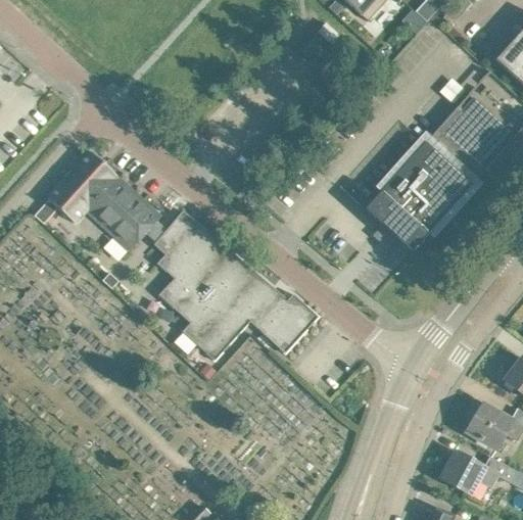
[(332,0),(327,6),(335,13),(342,5),(336,0),(332,0)]
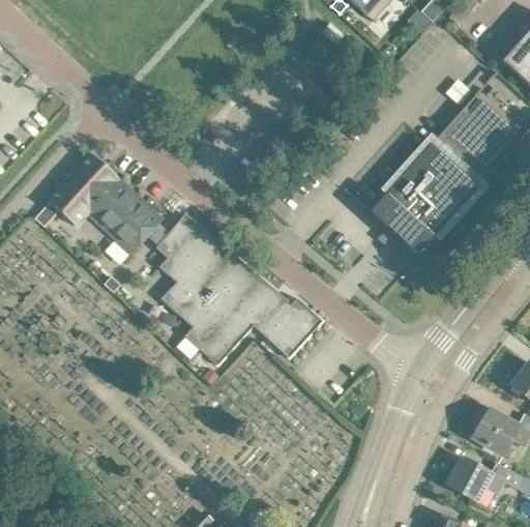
[(350,0),(372,20),(389,0),(350,0)]
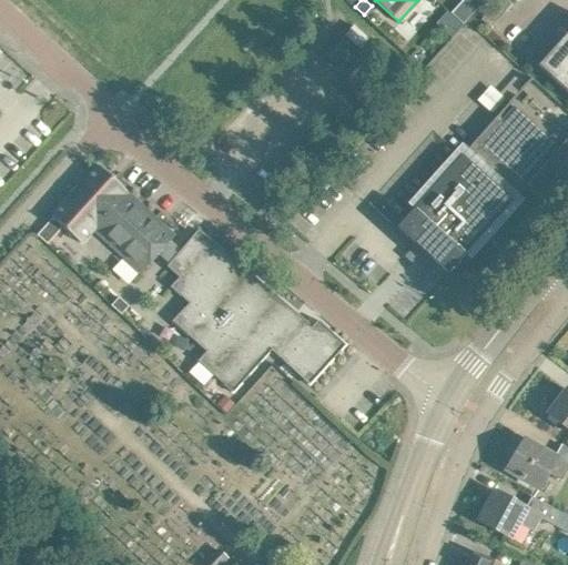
[(505,10),(511,2),(509,0),(497,0),(496,2),(505,10)]
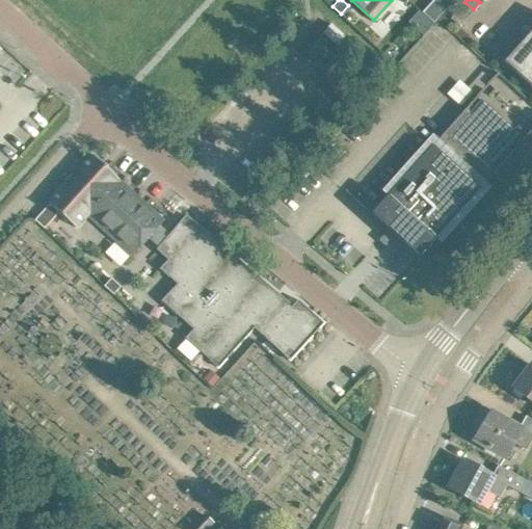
[(428,5),(422,11),(433,22),(440,16),(428,5)]
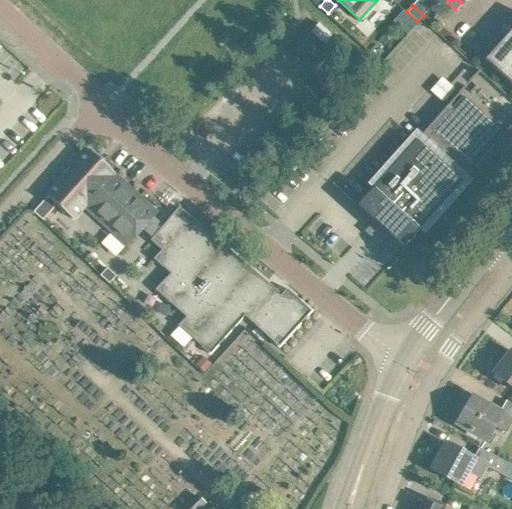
[(511,26),(484,57),(511,82),(511,26)]
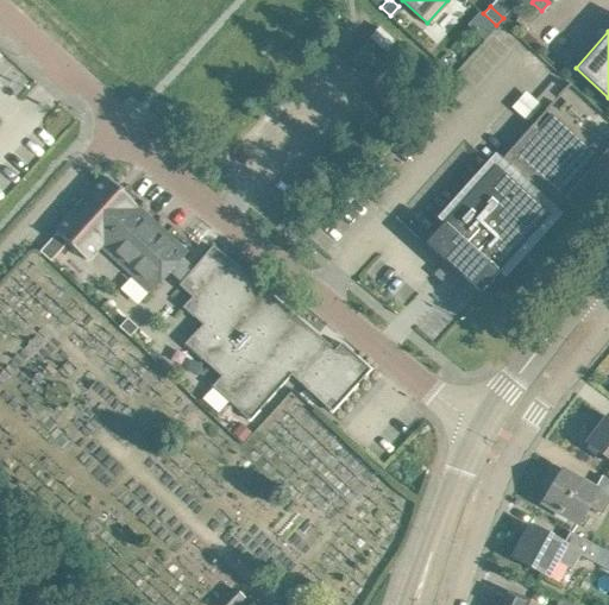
[(0,77),(7,87),(23,73),(0,46),(0,77)]
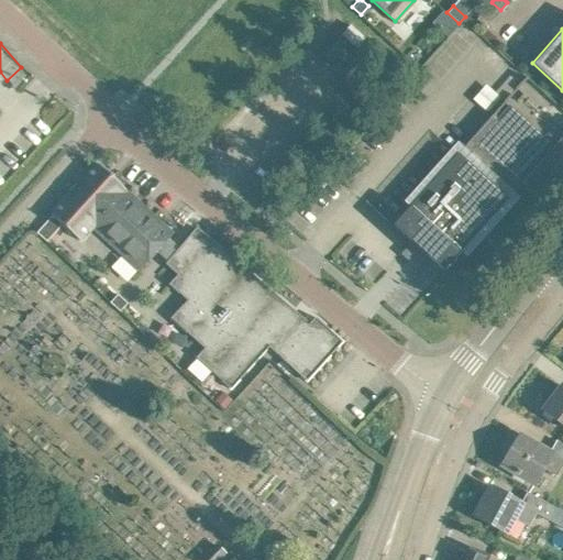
[(443,270),(555,144),(554,143),(506,100),(507,100),(505,99),(393,224),(443,270)]
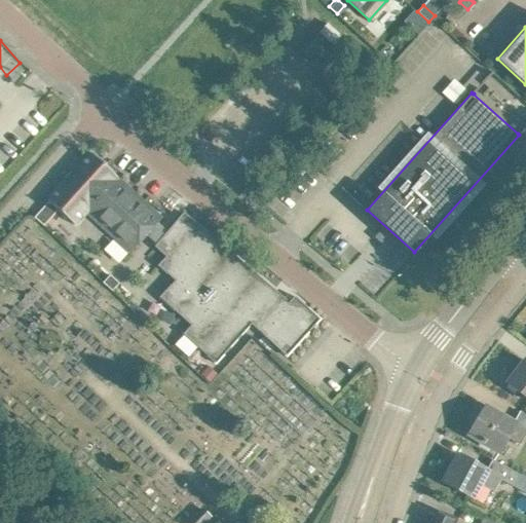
[(154,224),(161,216),(89,151),(47,198),(74,222),(85,210),(130,251),(146,233),(156,243),(164,233),(154,224)]
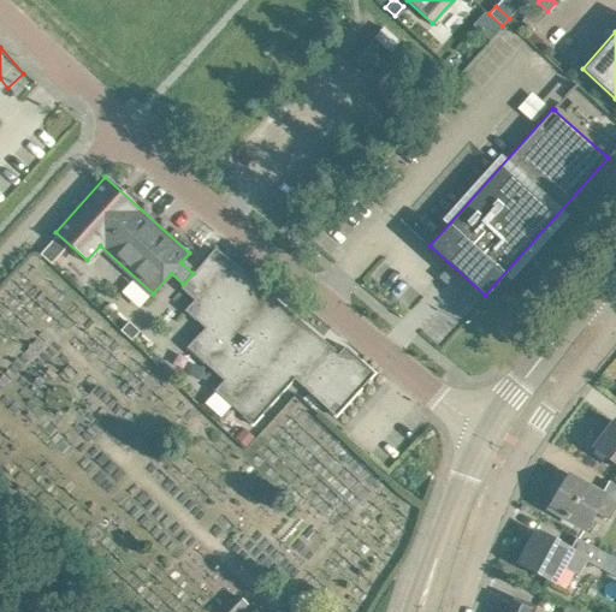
[(67,244),(57,235),(40,251),(51,262),(67,244)]
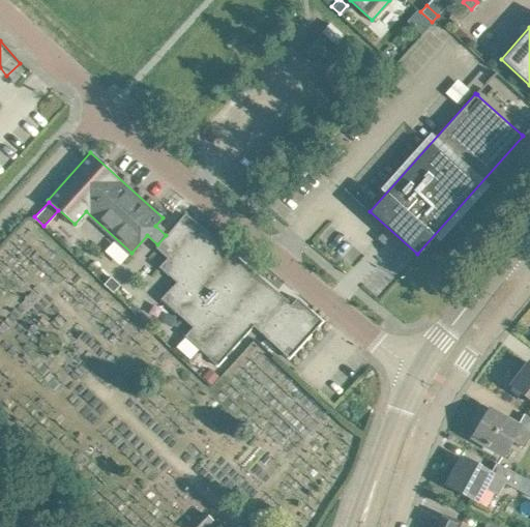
[(226,290),(246,265),(184,212),(166,235),(157,244),(155,246),(167,257),(159,265),(176,281),(160,297),(193,326),(226,290)]
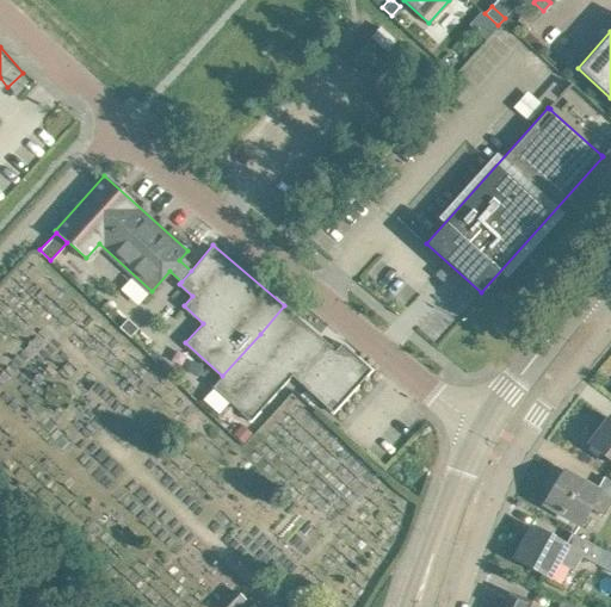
[(43,261),(29,280),(48,296),(55,286),(102,323),(110,314),(43,261)]
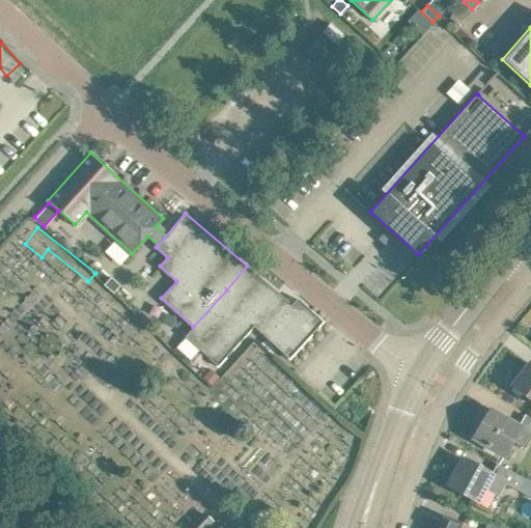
[(323,321),(298,297),(291,303),(247,266),(226,290),(193,327),(185,335),(218,365),(253,326),(289,358),(323,321)]
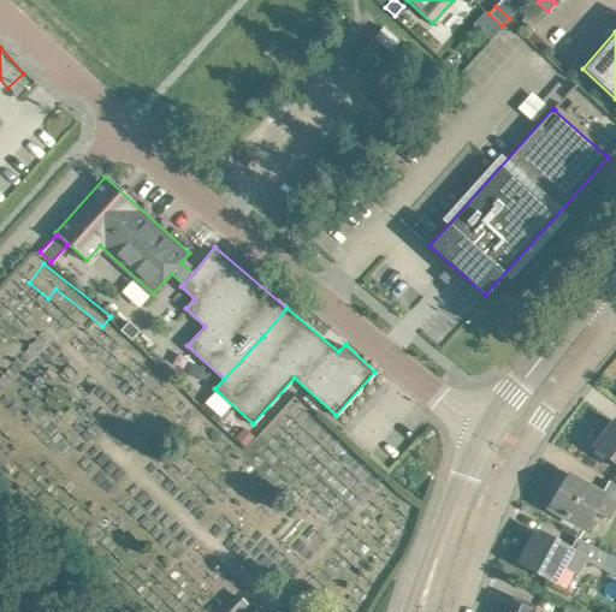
[(129,319),(120,328),(131,338),(140,328),(129,319)]
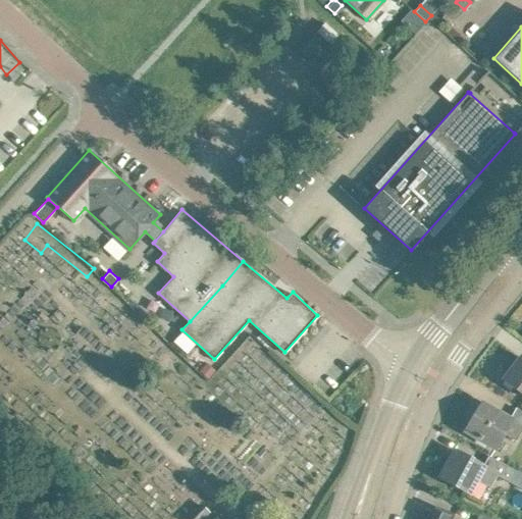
[(521,356),(519,355),(502,377),(521,393),(521,356)]
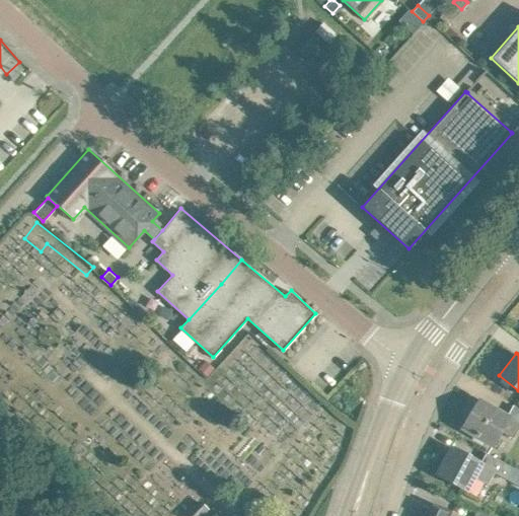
[(346,419),(270,356),(238,394),(300,443),(312,428),(327,440),(346,419)]
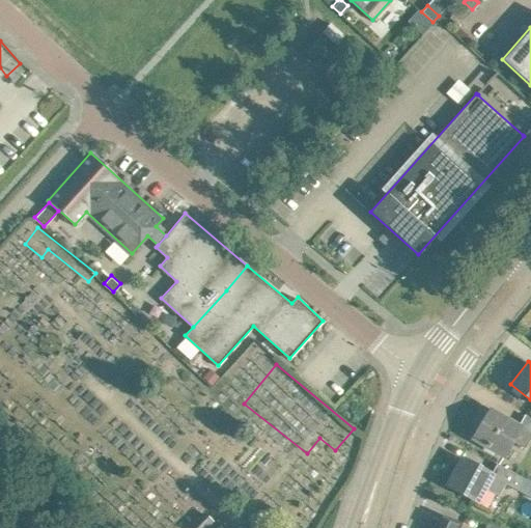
[(211,365),(202,373),(212,382),(220,373),(211,365)]
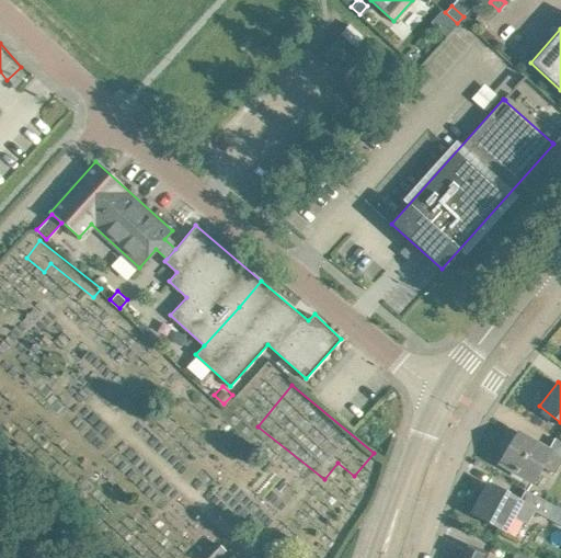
[(560,460),(560,456),(550,451),(551,451),(536,443),(517,432),(500,462),(518,474),(534,481),(542,465),(556,471),(560,460)]
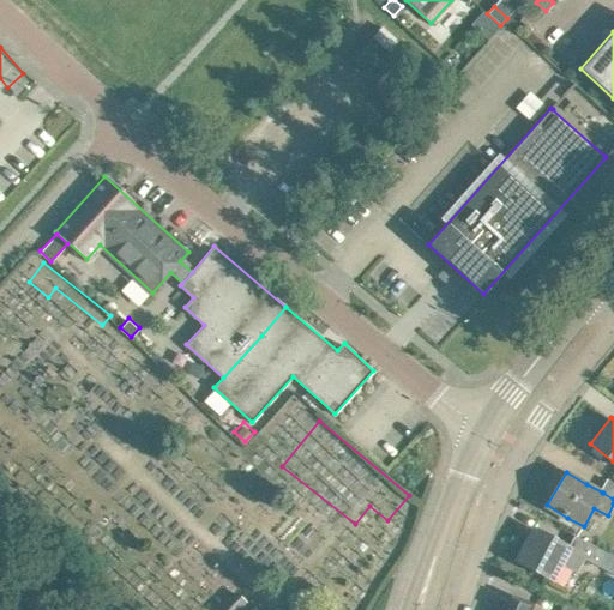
[(613,554),(596,545),(575,533),(567,547),(534,527),(516,560),(537,571),(553,579),(563,562),(579,571),(585,559),(613,572),(613,554)]
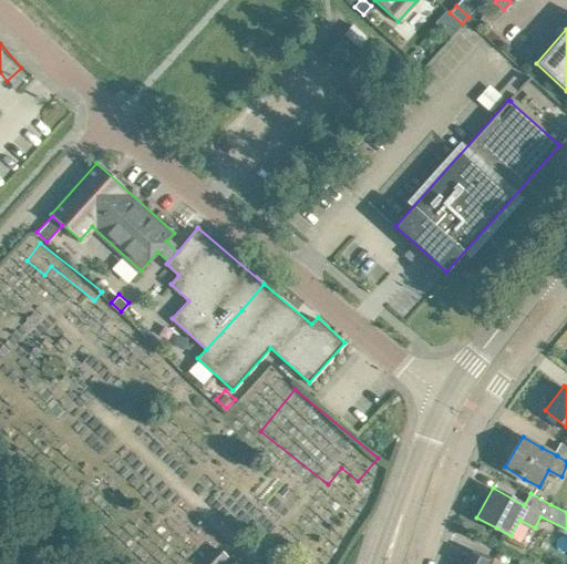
[(204,563),(217,563),(226,555),(217,546),(203,562),(204,563)]
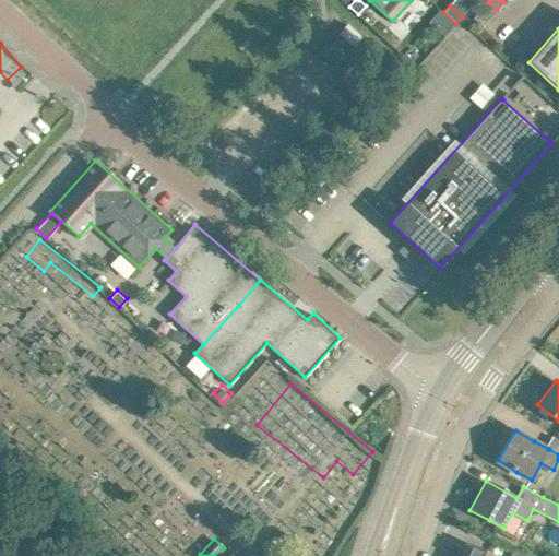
[(492,555),(467,544),(461,555),(492,555)]
